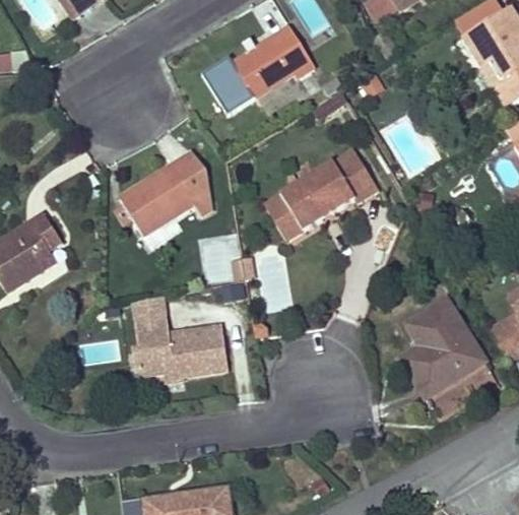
[(62,0),(73,15),(95,0),(62,0)]
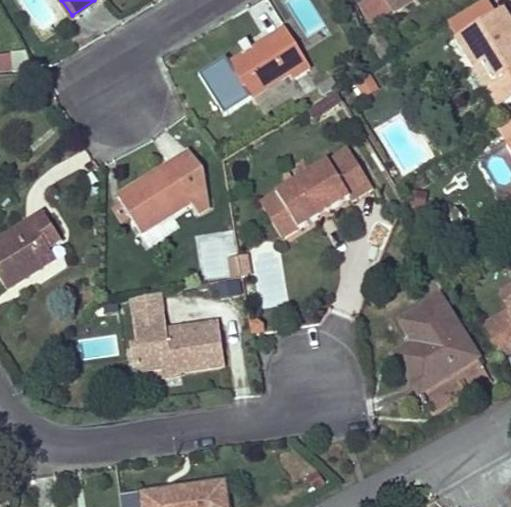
[(360,0),(370,17),(382,16),(394,8),(396,9),(410,0),(360,0)]
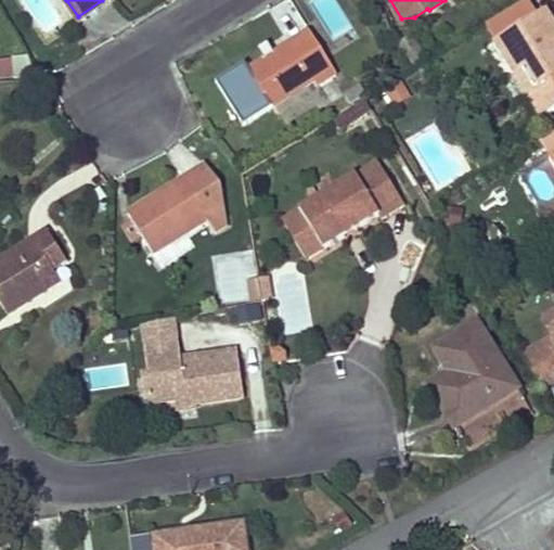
[(516,0),(490,16),(502,36),(541,12),(533,0),(516,0)]
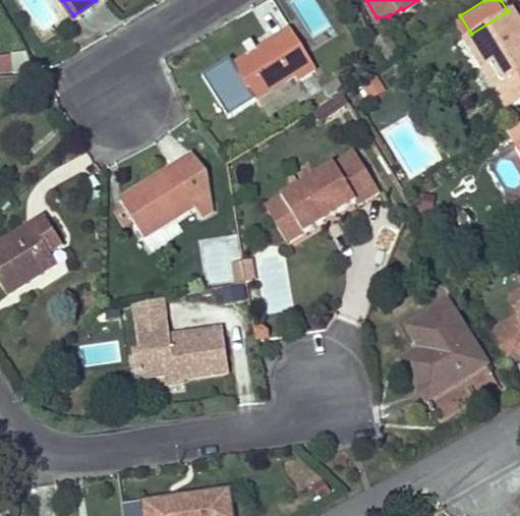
[(465,38),(483,67),(489,64),(512,99),(519,94),(519,20),(512,8),(508,11),(471,34),(465,38)]
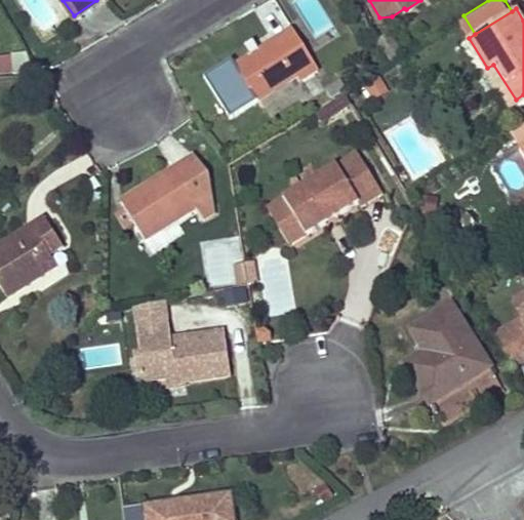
[(291,28),(237,62),(257,95),(296,72),(300,78),(317,69),(291,28)]
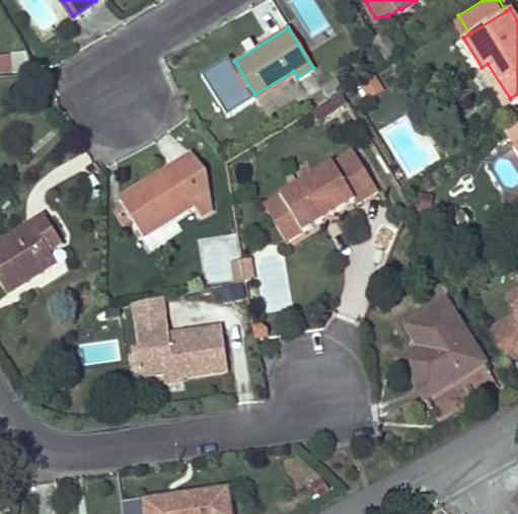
[(254,94),(234,61),(231,56),(205,71),(208,76),(228,111),(254,94)]
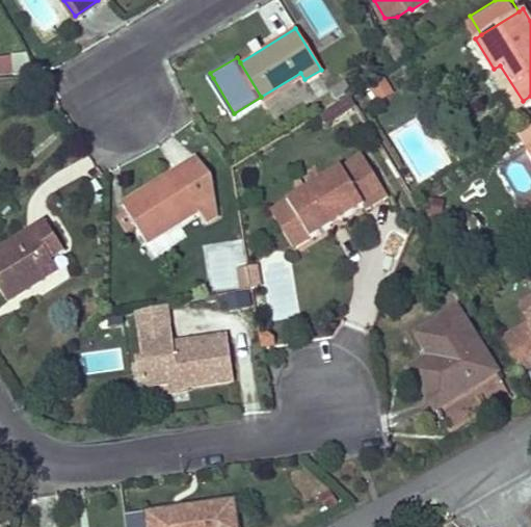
[(500,66),(494,69),(515,106),(523,101),(500,66)]
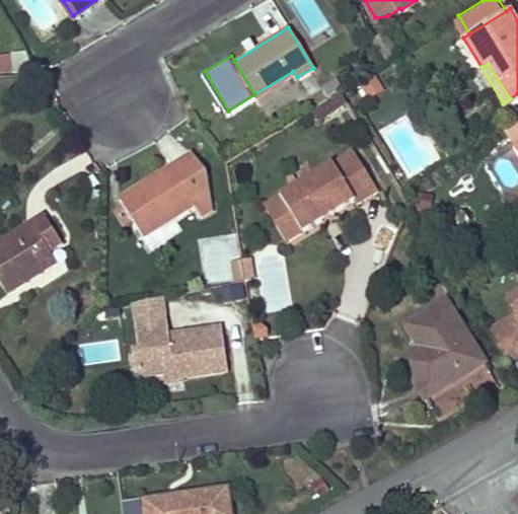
[(375,75),(358,83),(365,96),(381,87),(375,75)]
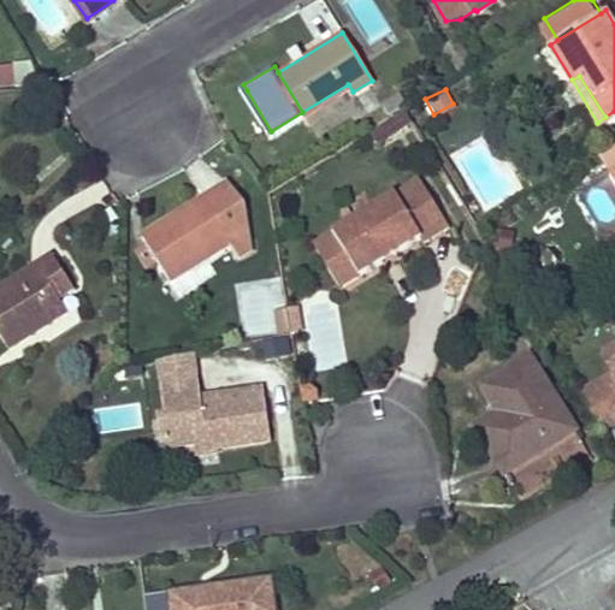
[(400,90),(384,100),(389,110),(406,99),(400,90)]
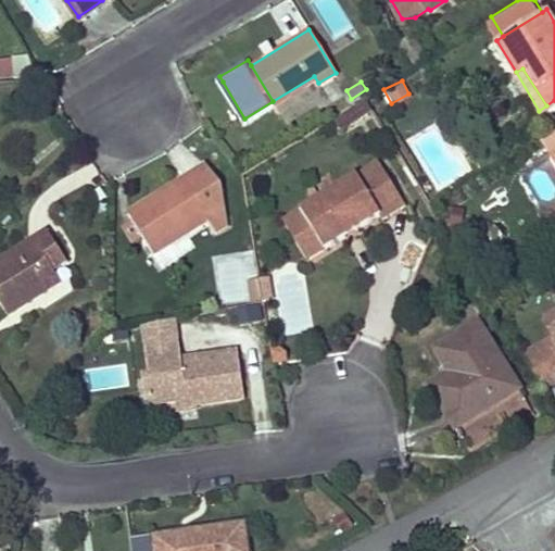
[(374,108),(367,98),(333,119),(340,128),(374,108)]
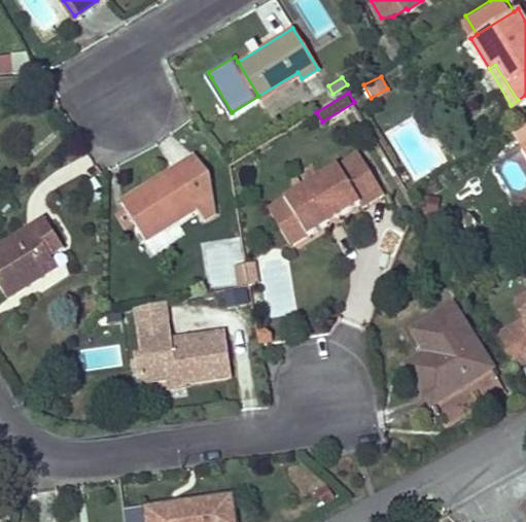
[(357,149),(284,194),(307,232),(325,220),(322,214),(334,208),(337,214),(358,200),(362,206),(384,193),(357,149)]
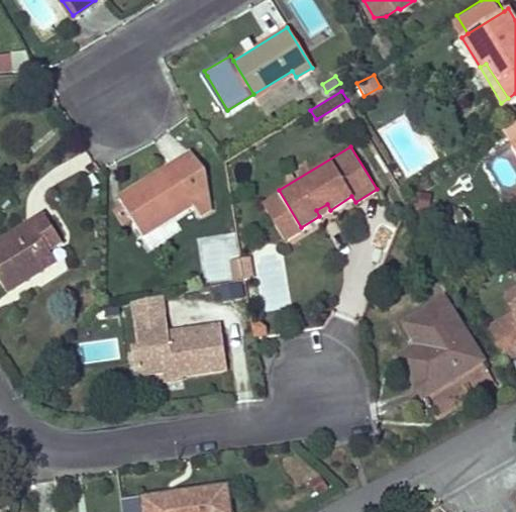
[(119,195),(122,201),(133,217),(143,232),(191,201),(198,212),(211,204),(205,169),(191,149),(119,195)]
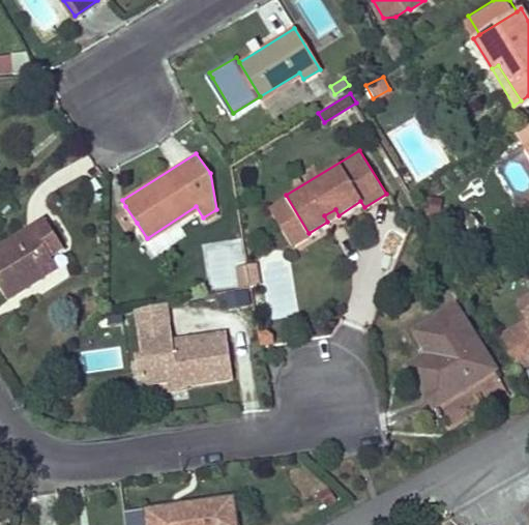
[(443,192),(427,191),(425,209),(442,211),(443,192)]
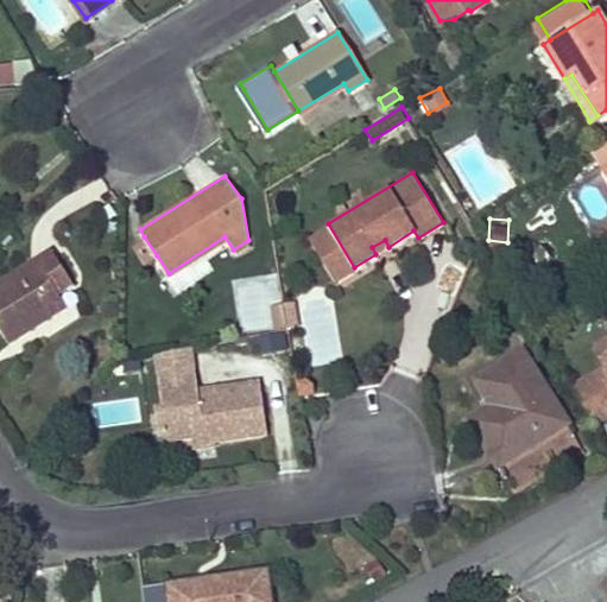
[(354,267),(328,223),(307,236),(334,280),(354,267)]
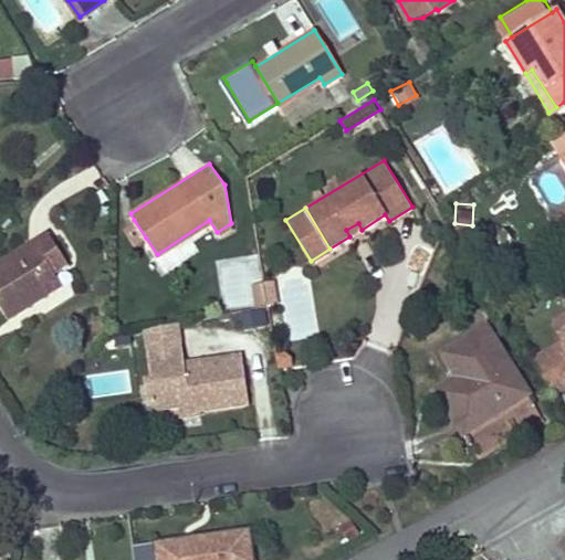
[(146,238),(134,220),(124,226),(135,244),(146,238)]
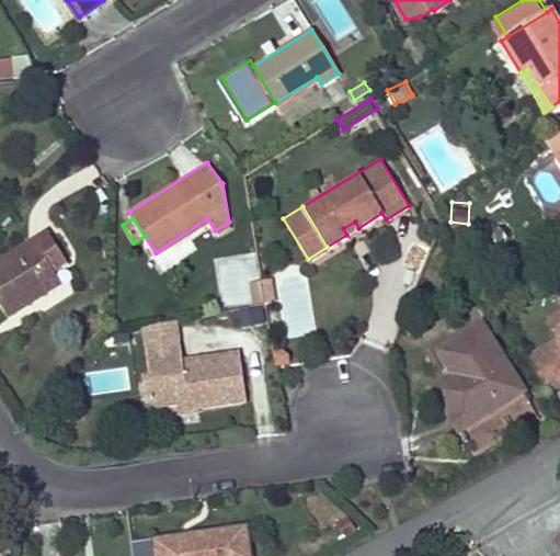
[(343,228),(346,235),(358,228),(355,222),(343,228)]
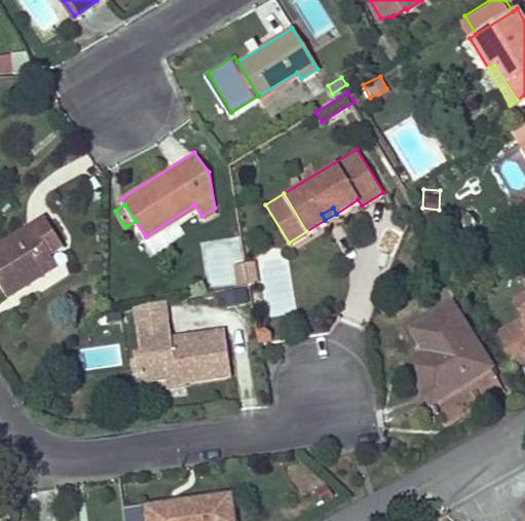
[(51,267),(45,256),(51,253),(62,246),(45,219),(33,226),(32,223),(0,242),(0,278),(9,293),(51,267)]
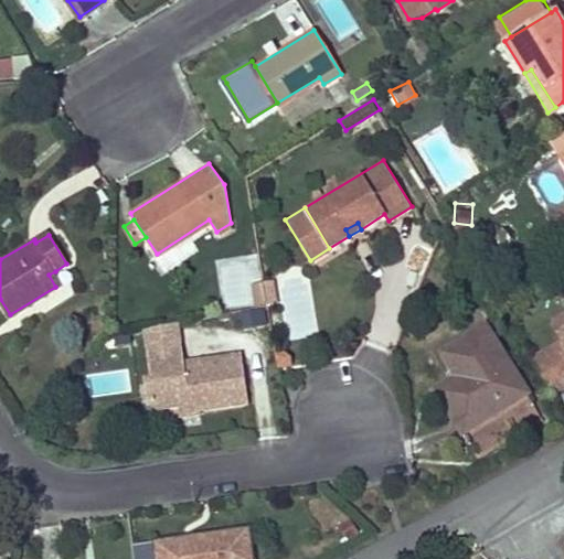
[(55,271),(49,275),(55,287),(62,282),(55,271)]
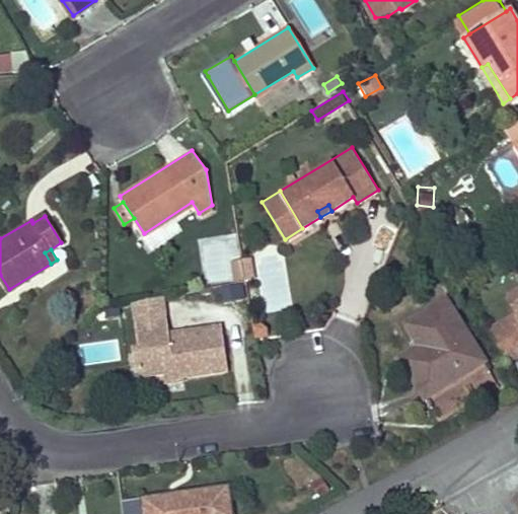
[(250,254),(232,257),(235,279),(253,276),(250,254)]
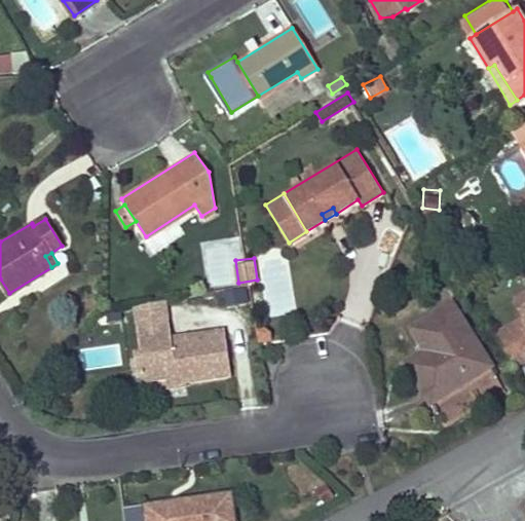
[(246,286),(225,288),(226,302),(248,300),(246,286)]
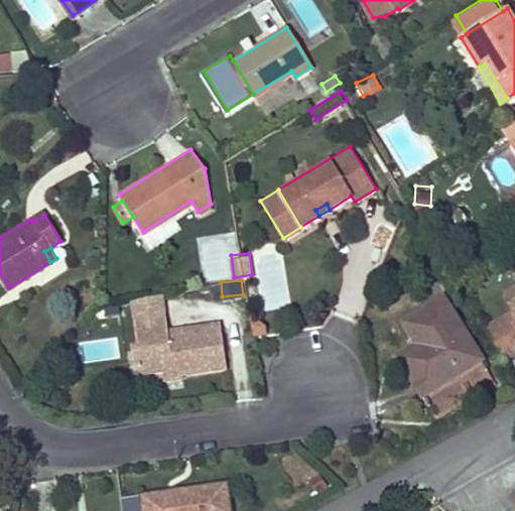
[(514,353),(514,346),(514,345),(514,343),(514,280),(502,288),(513,307),(484,324),(500,352),(504,359),(514,353)]
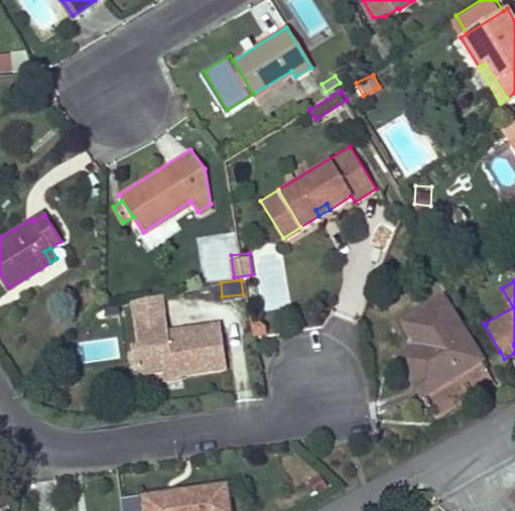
[(133,299),(135,315),(164,311),(162,294),(133,299)]
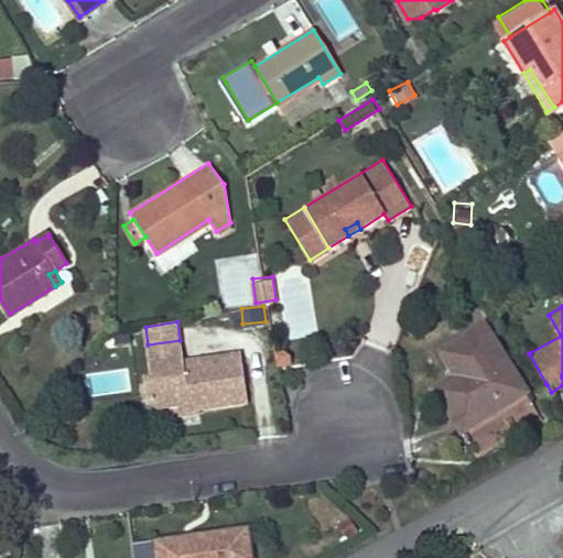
[(455,375),(436,389),(462,429),(527,390),(485,324),(441,351),(455,375)]
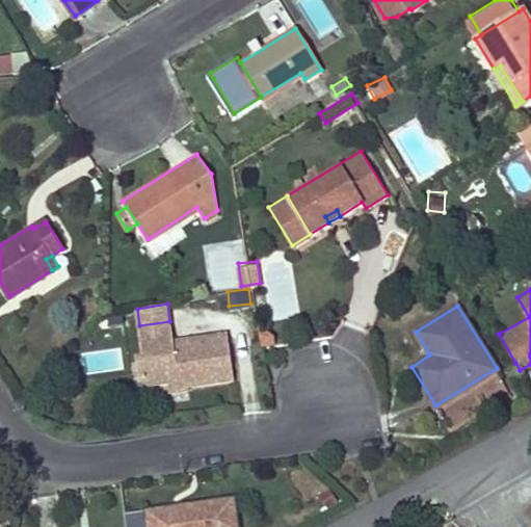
[(227,332),(173,339),(169,321),(139,325),(143,356),(137,357),(140,374),(149,383),(167,380),(168,389),(187,387),(187,384),(233,377),(227,332)]
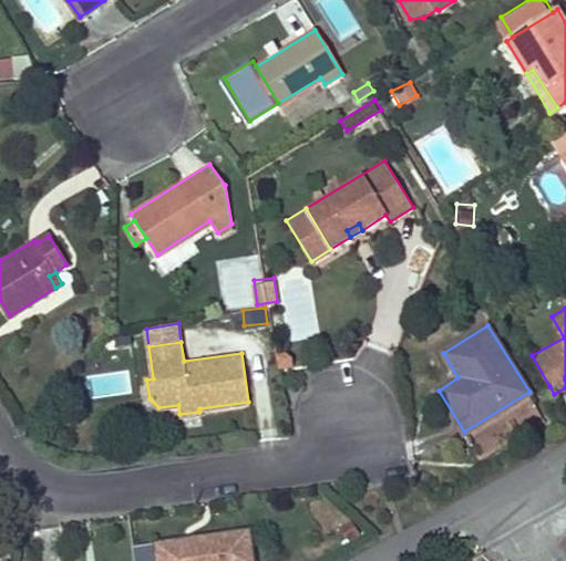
[(292,349),(276,351),(278,364),(295,363),(292,349)]
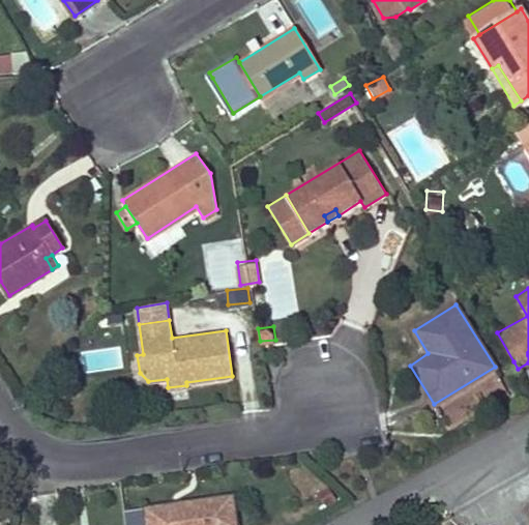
[(328,484),(318,489),(326,504),(336,498),(328,484)]
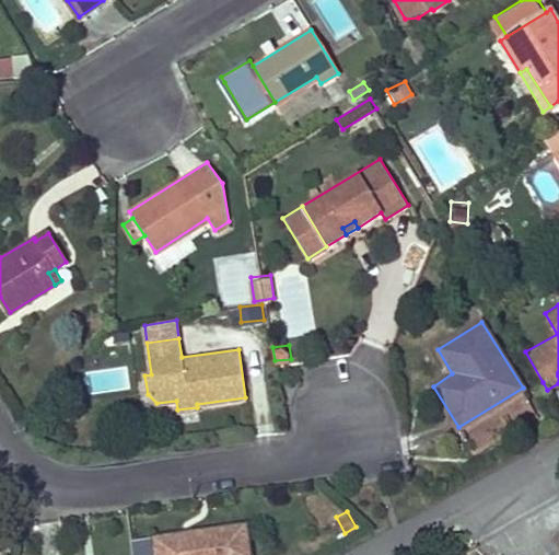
[(186,530),(152,534),(154,554),(248,554),(245,521),(186,530)]
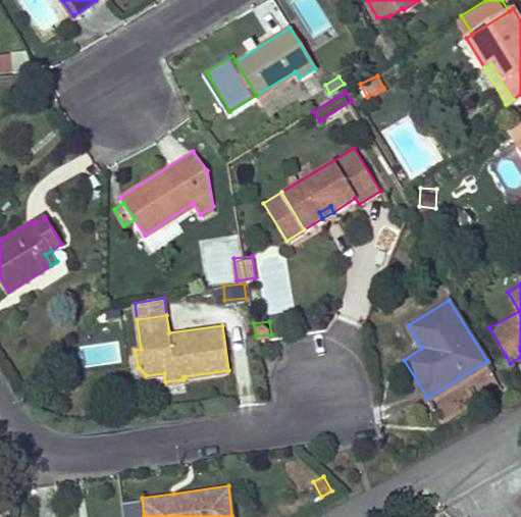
[(144,516),(142,498),(126,500),(128,516),(144,516)]
